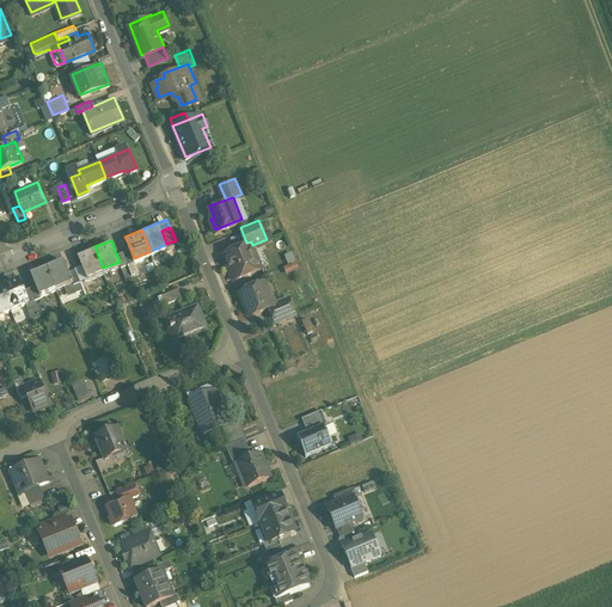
[(246,243),(242,245),(240,241),(233,244),(233,249),(224,252),(234,277),(261,265),(252,245),(251,241),(246,243)]
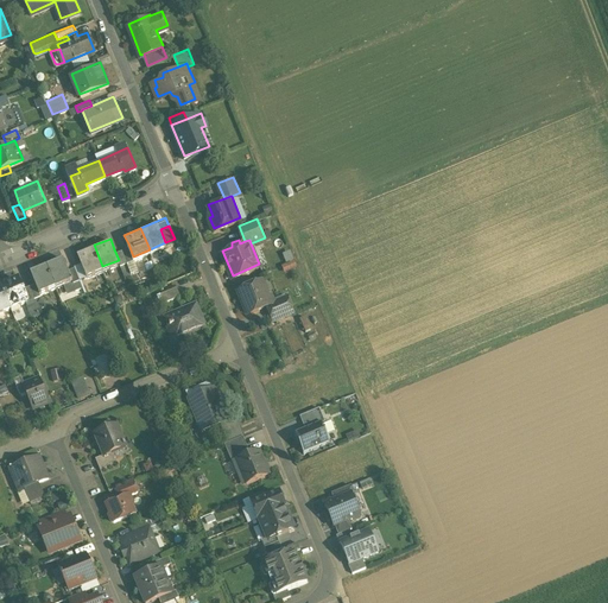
[(128,243),(121,247),(126,259),(133,256),(128,243)]
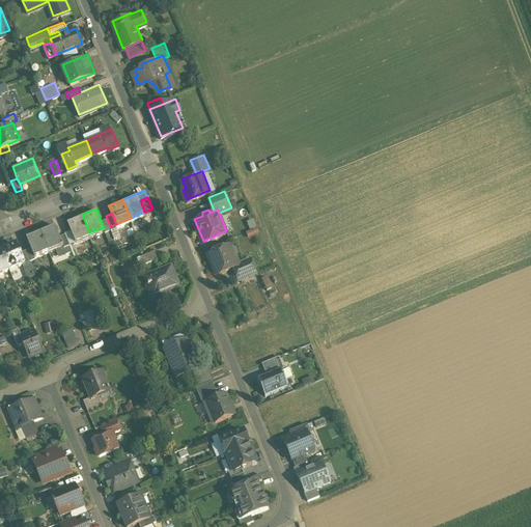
[(82,214),(67,220),(75,239),(89,232),(82,214)]
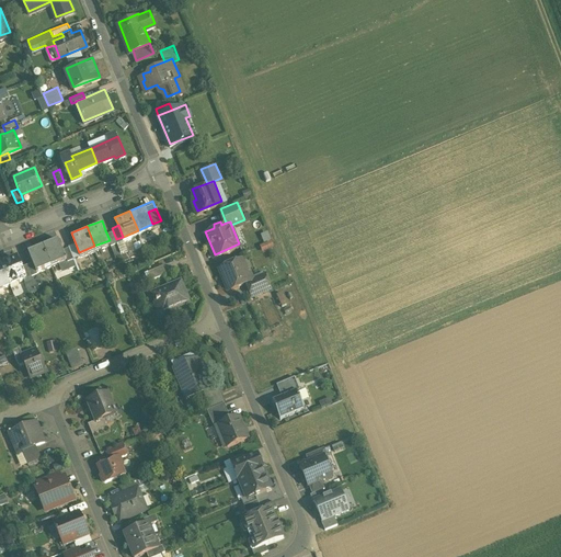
[(112,228),(105,230),(110,240),(111,241),(116,239),(112,228)]
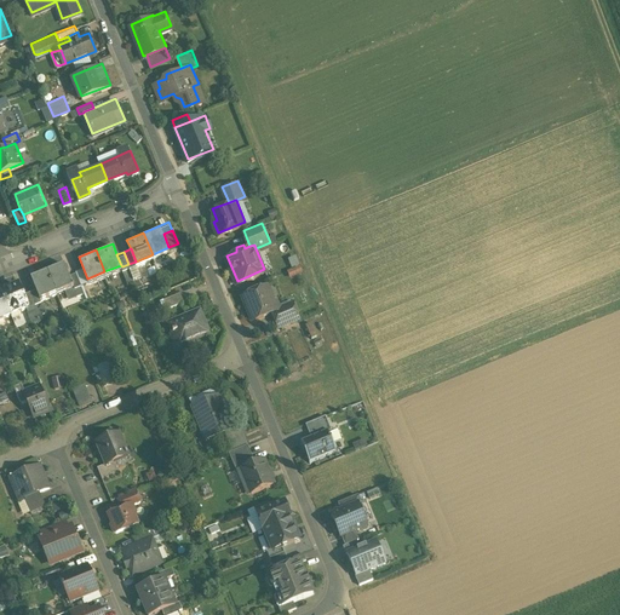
[(64,260),(47,268),(57,289),(74,282),(69,272),(64,260)]
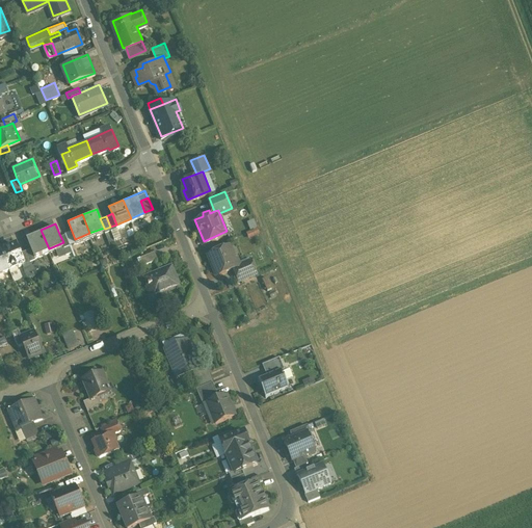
[(247,228),(248,233),(260,230),(258,225),(247,228)]
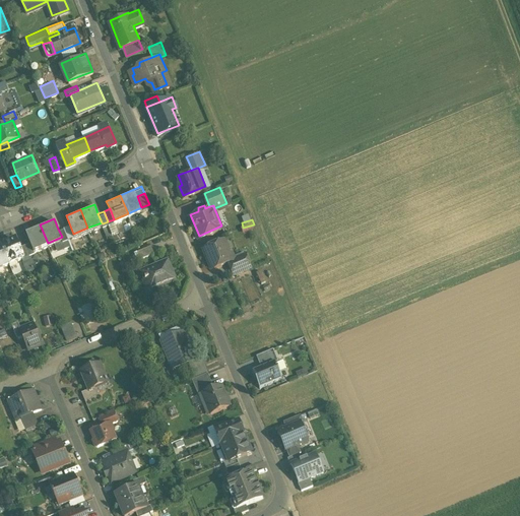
[(40,224),(25,231),(29,241),(34,249),(48,243),(40,224)]
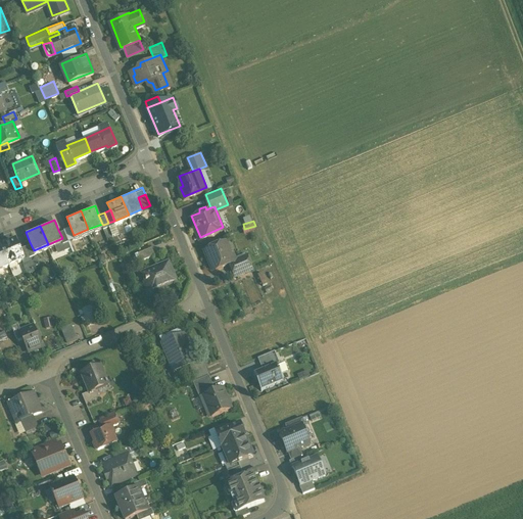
[(64,228),(58,230),(62,238),(62,240),(68,237),(64,228)]
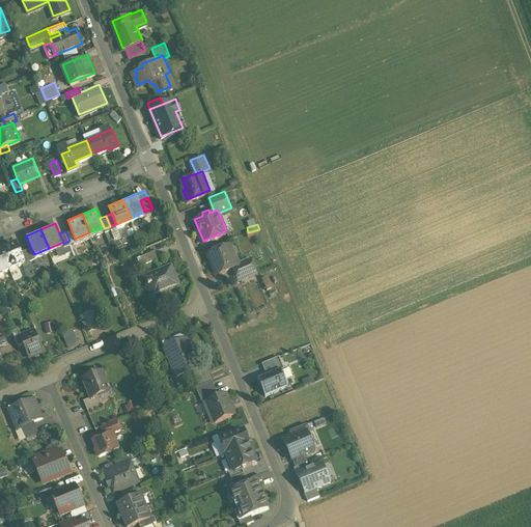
[(16,242),(2,248),(9,267),(24,260),(20,250),(16,242)]
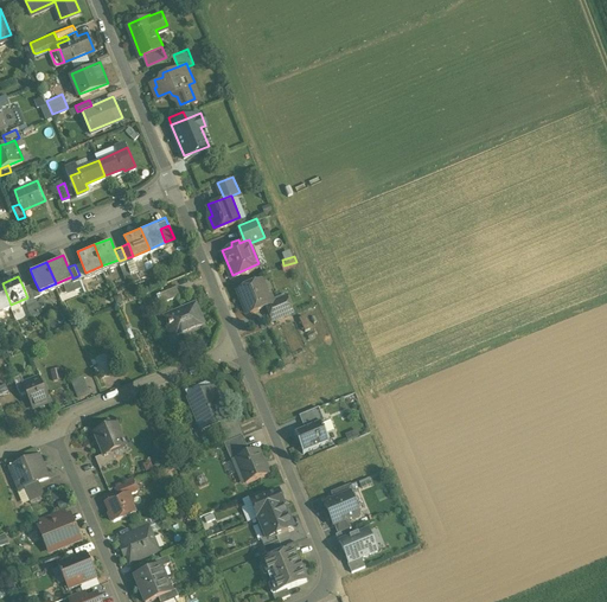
[(263,277),(240,287),(241,292),(244,293),(247,300),(247,301),(249,309),(268,302),(274,299),(272,293),(269,292),(263,277)]
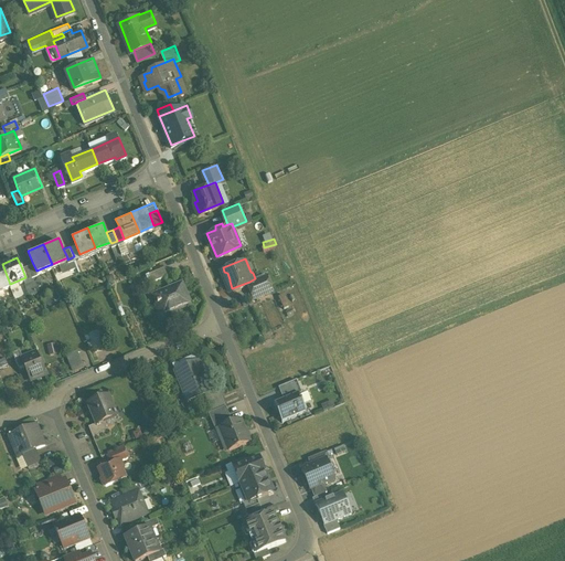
[(32,262),(27,264),(31,275),(36,272),(36,271),(32,262)]
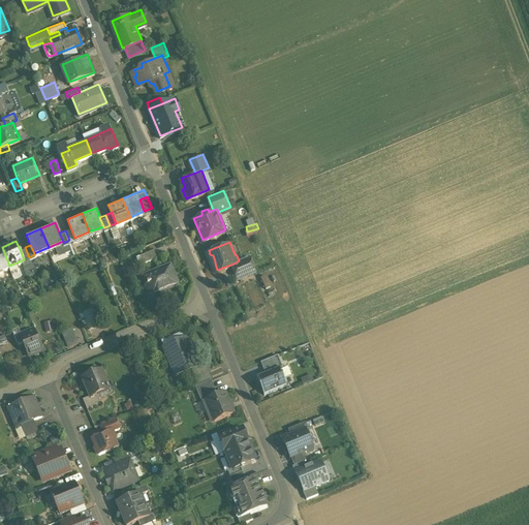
[(2,247),(0,247),(0,269),(9,266),(2,247)]
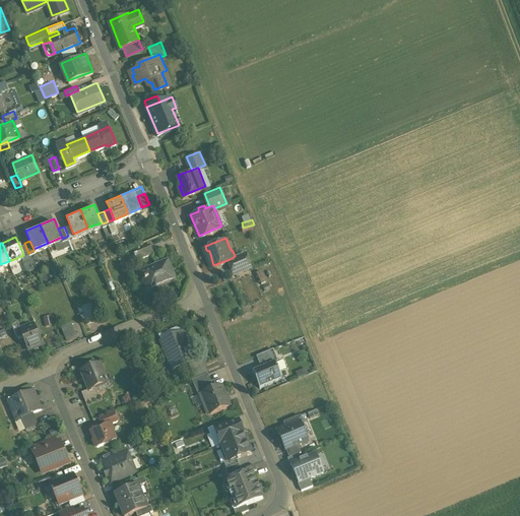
[(24,243),(19,245),(23,255),(28,253),(24,243)]
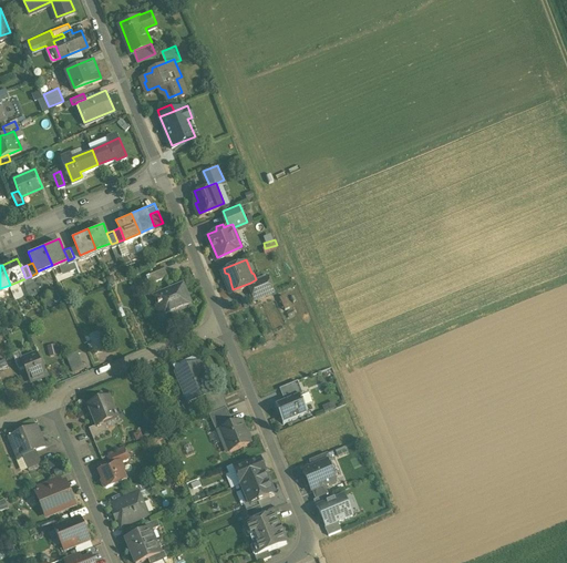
[(165,265),(146,273),(150,280),(168,274),(165,265)]
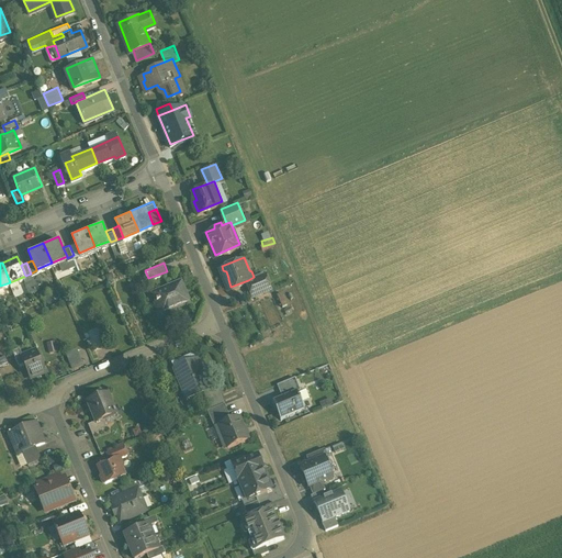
[(266,271),(254,277),(248,280),(254,292),(271,286),(266,271)]
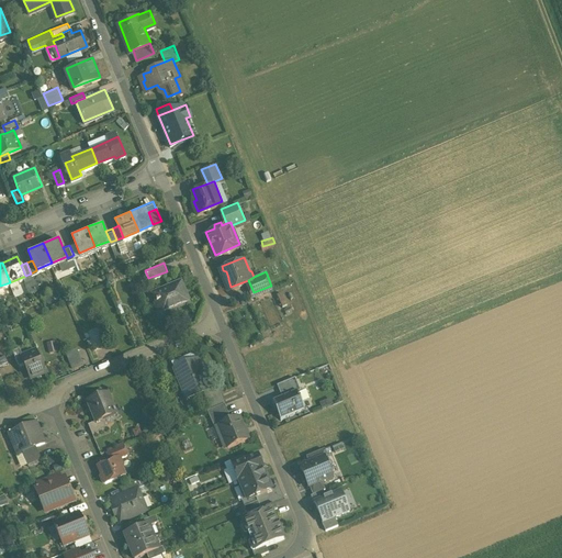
[(181,277),(154,289),(157,299),(160,297),(166,312),(167,311),(166,309),(190,299),(181,277)]
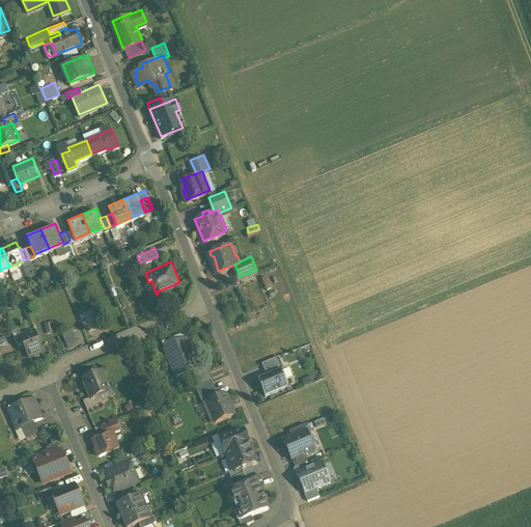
[(102,323),(96,312),(86,316),(90,327),(102,323)]
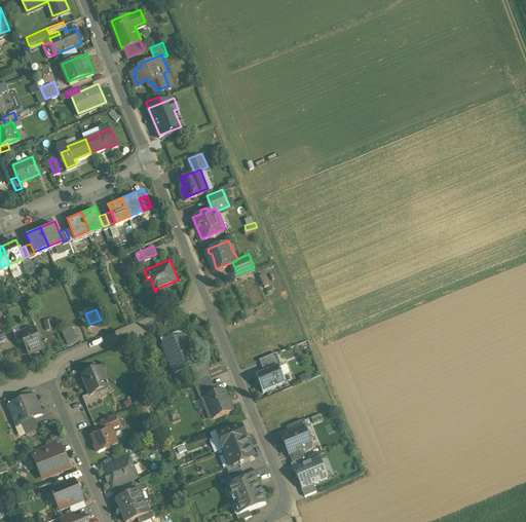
[(66,342),(77,339),(73,323),(63,326),(66,342)]
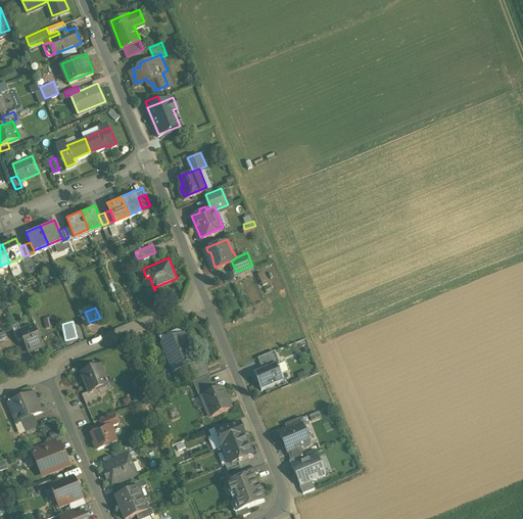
[(18,322),(12,325),(17,339),(24,336),(20,329),(21,328),(18,322)]
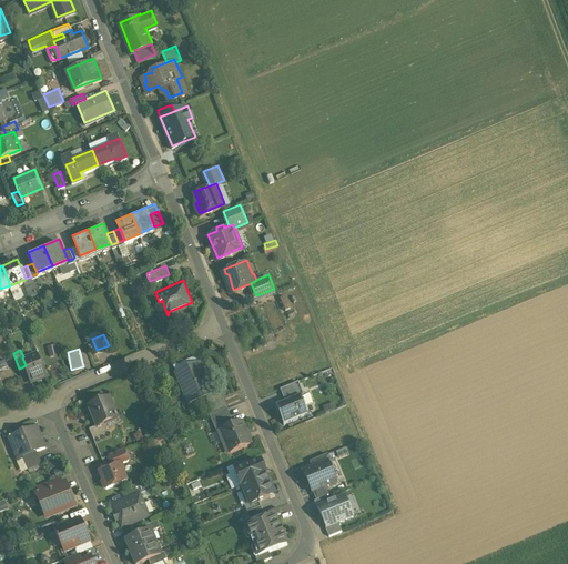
[(23,356),(22,358),(26,365),(31,380),(47,373),(38,351),(23,356)]
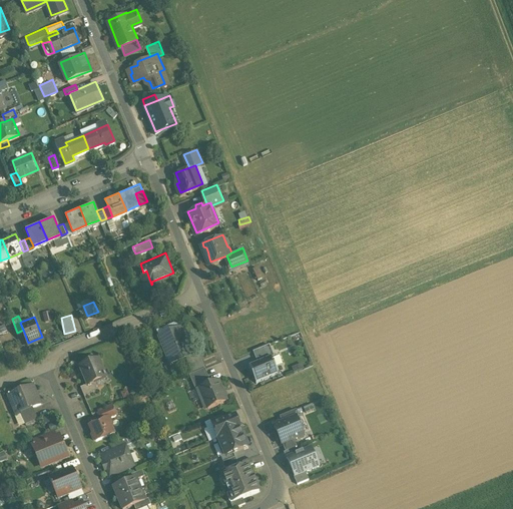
[(180,318),(155,325),(157,330),(181,323),(180,318)]
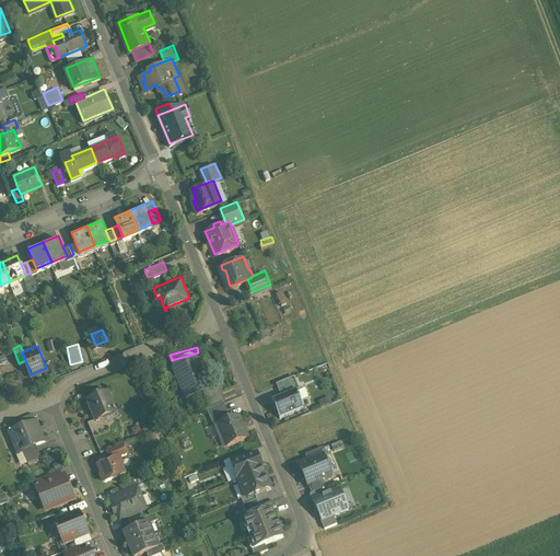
[(211,382),(207,371),(205,372),(197,354),(174,363),(184,387),(193,383),(195,390),(203,386),(206,392),(219,386),(216,380),(211,382)]
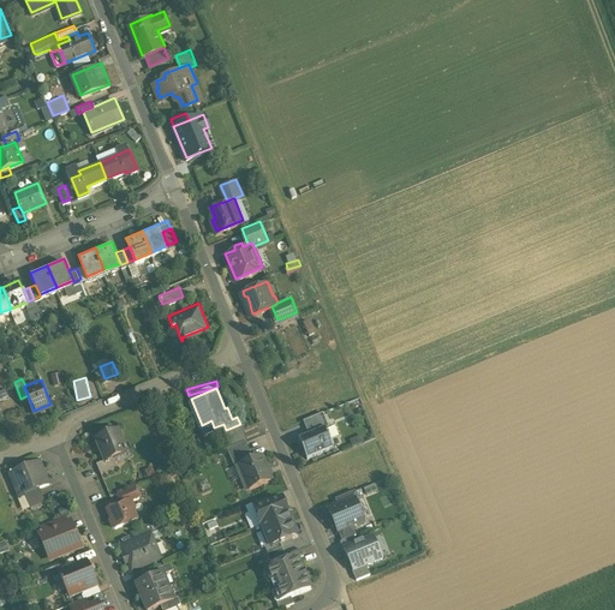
[(323,410),(303,417),(309,431),(326,424),(326,425),(329,423),(323,410)]
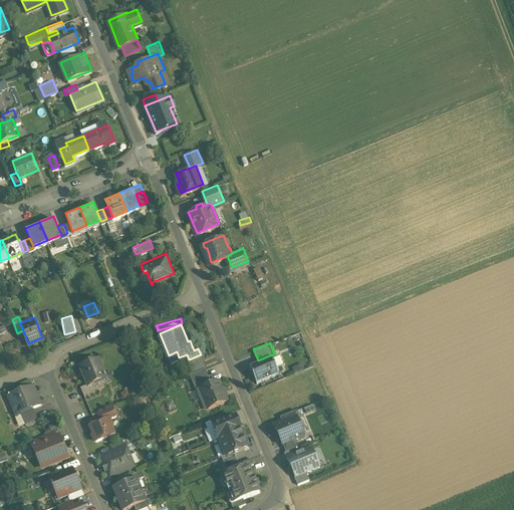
[(279,352),(275,354),(275,353),(272,355),(276,363),(282,360),(279,352)]
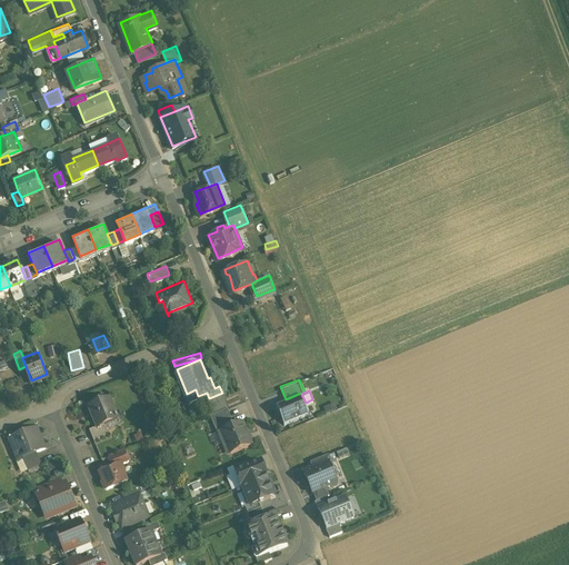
[(222,393),(209,398),(213,412),(227,406),(228,405),(222,393)]
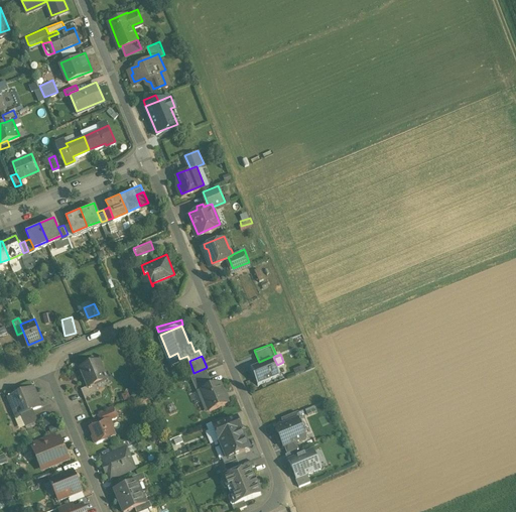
[(259,362),(251,365),(258,382),(280,373),(277,365),(273,357),(273,356),(259,362)]
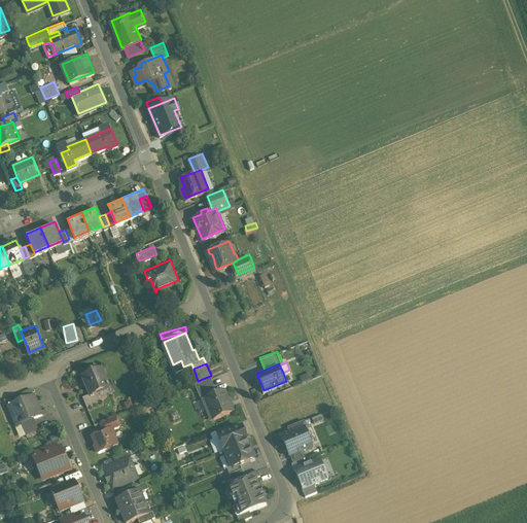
[(102,365),(81,374),(90,392),(90,393),(97,390),(96,387),(108,382),(102,365)]
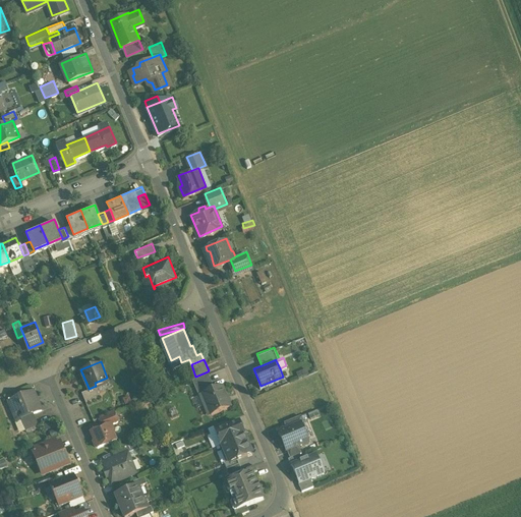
[(195,377),(192,378),(198,393),(200,393),(203,392),(203,391),(214,387),(208,371),(195,377)]
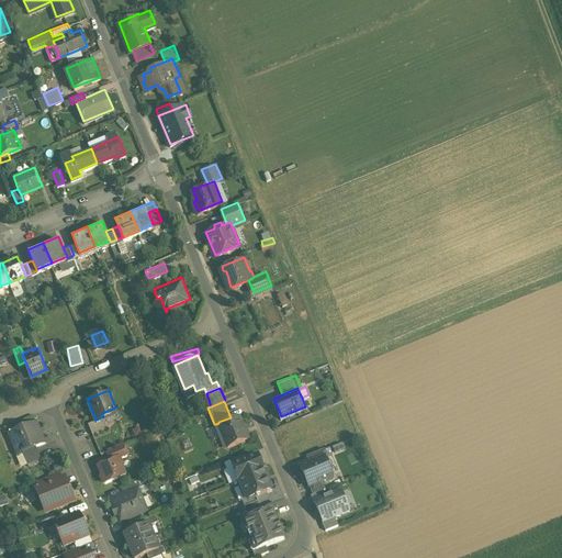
[(115,408),(102,413),(103,416),(107,422),(108,421),(115,417),(117,414),(119,414),(115,408)]
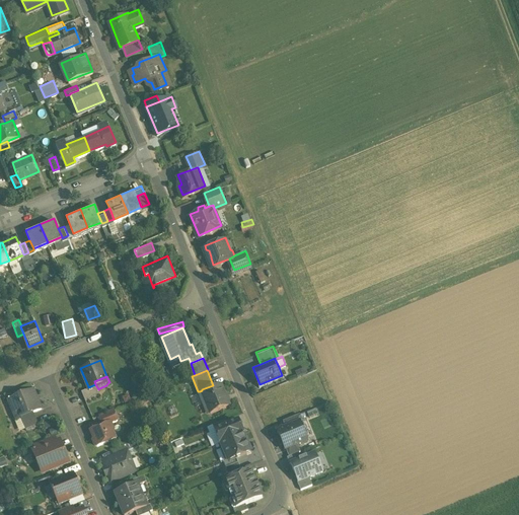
[(213,385),(202,389),(202,390),(200,391),(207,409),(210,410),(229,401),(221,382),(213,385)]
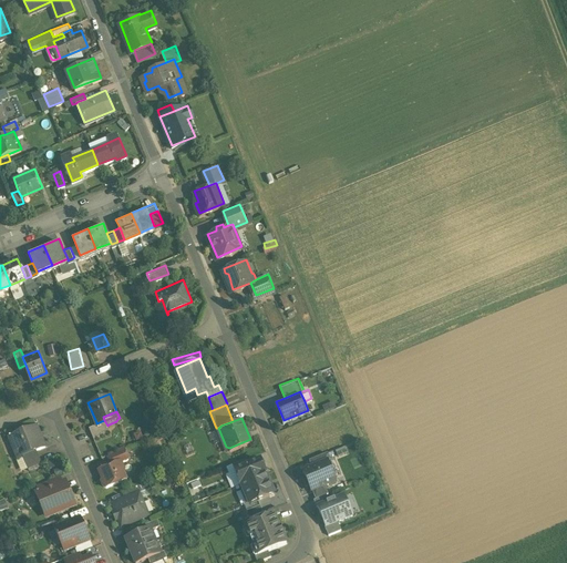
[(104,420),(96,423),(96,422),(89,426),(93,436),(109,430),(107,426),(104,420)]
